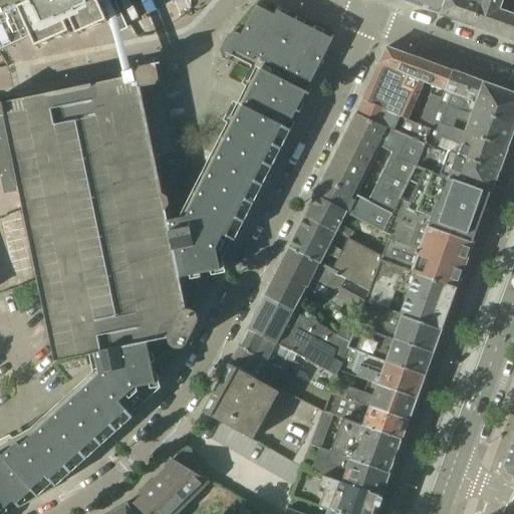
[(0,0),(0,52),(33,37),(38,48),(44,45),(43,44),(64,34),(65,36),(76,30),(79,35),(84,33),(83,31),(102,23),(103,25),(108,22),(102,7),(118,0),(0,0)]
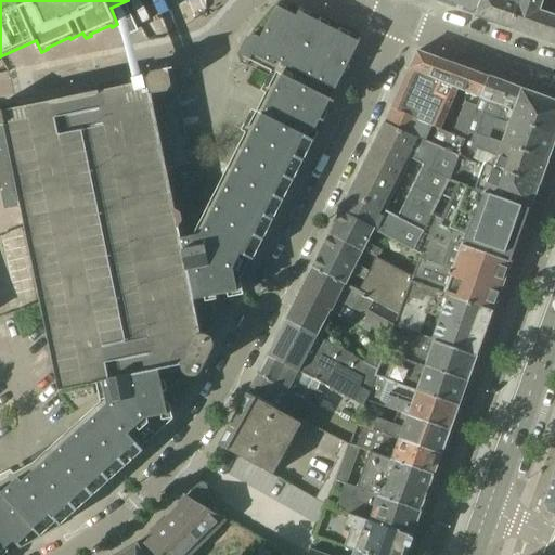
[(438,0),(438,2),(476,16),(481,0),(492,0),(497,1),(497,0),(438,0)]
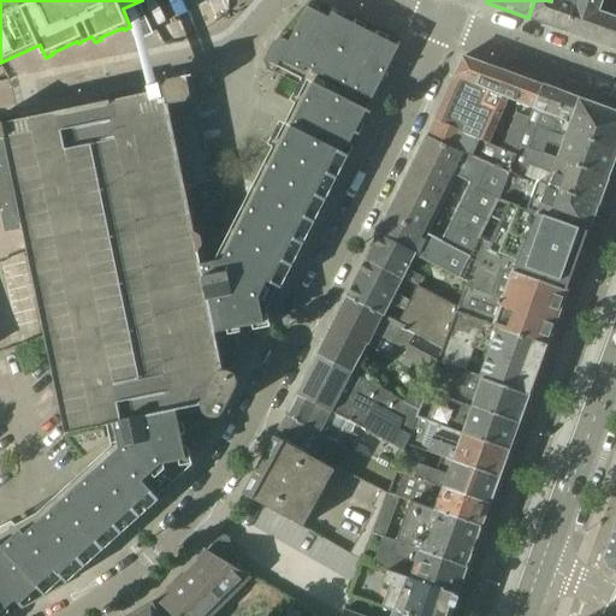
[(551,0),(551,1),(546,0),(534,0),(528,18),(567,31),(576,0),(551,0)]
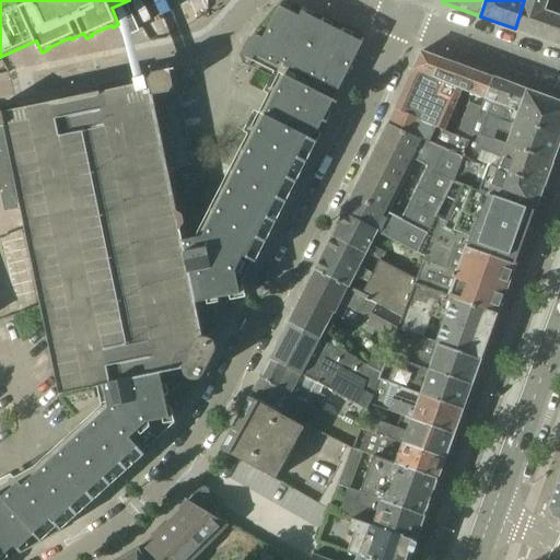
[(524,0),(515,28),(559,44),(559,3),(557,15),(545,11),(548,0),(524,0)]
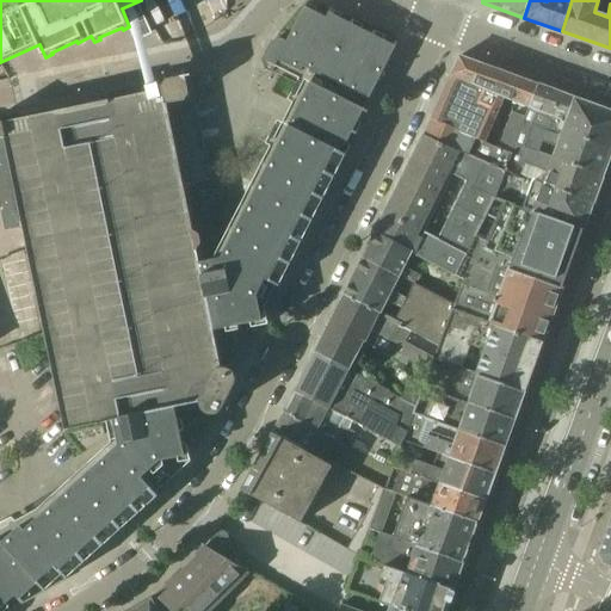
[(333,10),(331,10),(326,18),(307,8),(309,4),(307,4),(287,42),(281,39),(271,42),(263,61),(265,69),(272,73),(278,61),(301,73),(304,67),(369,100),(399,43),(396,42),(394,47),(375,36),(376,32),(375,31),(372,36),(352,25),(355,22),(352,20),(351,24),(331,14),(333,10)]
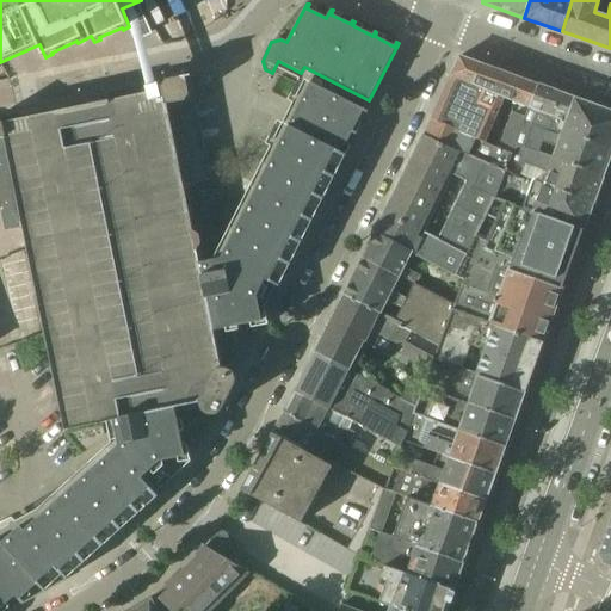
[(505,98),(530,107),(537,86),(460,57),(451,75),(432,119),(485,143),(505,98)]
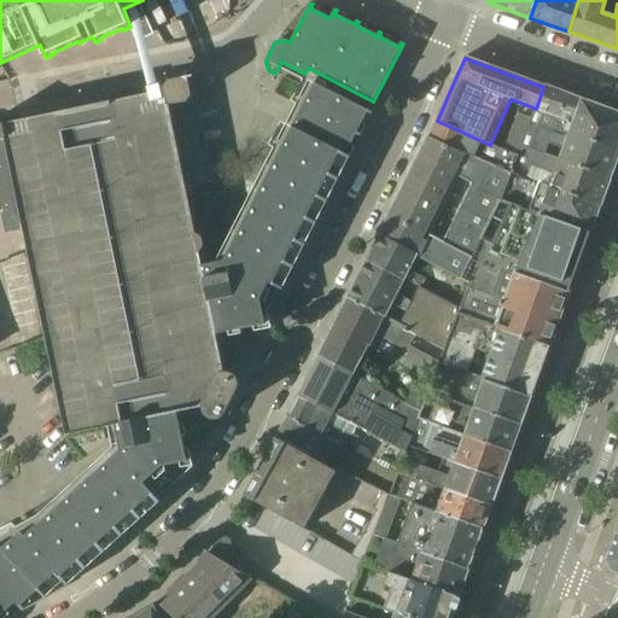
[(0,205),(6,233),(24,229),(66,436),(109,427),(178,413),(202,408),(203,410),(204,414),(207,417),(209,419),(213,420),(216,420),(220,419),(223,417),(226,414),(237,391),(238,389),(238,386),(238,383),(238,380),(237,378),(234,375),(232,374),(231,373),(223,372),(216,334),(202,267),(199,254),(204,246),(202,238),(197,234),(196,234),(186,191),(191,190),(191,186),(208,184),(190,99),(192,97),(188,80),(193,79),(193,76),(167,82),(168,83),(164,87),(158,89),(159,93),(1,124),(0,123),(0,205)]
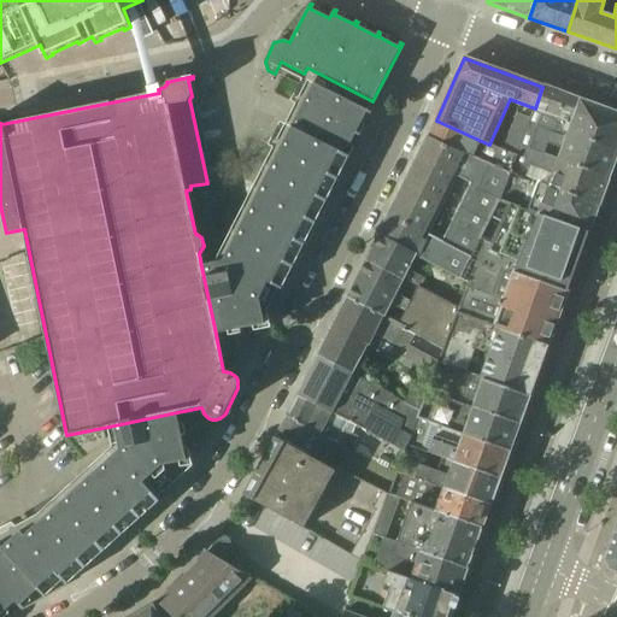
[(360,135),(357,133),(366,113),(371,116),(372,113),(310,82),(309,83),(313,86),(303,105),(299,104),(298,105),(303,107),(292,128),(288,125),(287,128),(291,129),(281,150),(276,147),(276,148),(276,150),(280,152),(270,171),(265,169),(264,171),(269,174),(258,193),(254,192),(253,193),(257,195),(247,216),(244,213),(242,216),(246,217),(236,238),(231,235),(231,238),(235,239),(225,259),(221,257),(219,259),(224,260),(222,265),(217,263),(201,266),(216,334),(239,329),(240,334),(241,334),(241,329),(265,324),(263,317),(277,288),(282,291),(283,288),(278,286),(289,266),(293,269),(294,266),(289,264),(300,245),(304,247),(305,245),(301,242),(311,223),(315,224),(316,223),(312,221),(322,201),(327,203),(328,201),(323,199),(334,178),(338,181),(339,178),(334,177),(345,157),(348,159),(350,157),(346,154),(356,135),(359,137),(360,135)]
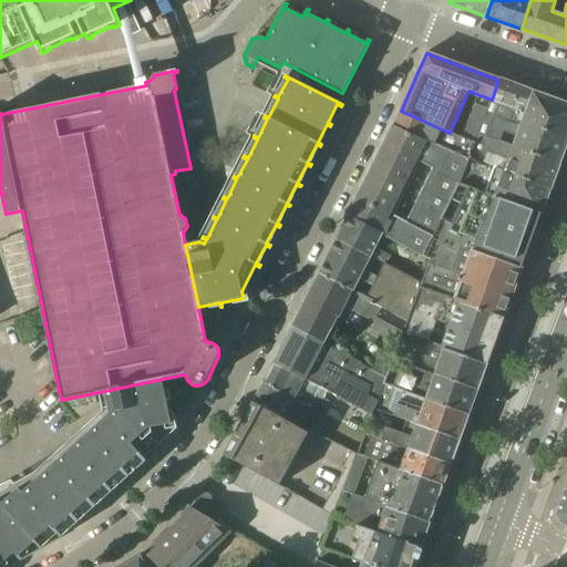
[(477,134),(486,136),(493,116),(494,116),(498,104),(513,109),(515,103),(528,107),(534,93),(498,80),(492,100),(488,109),(477,134)]
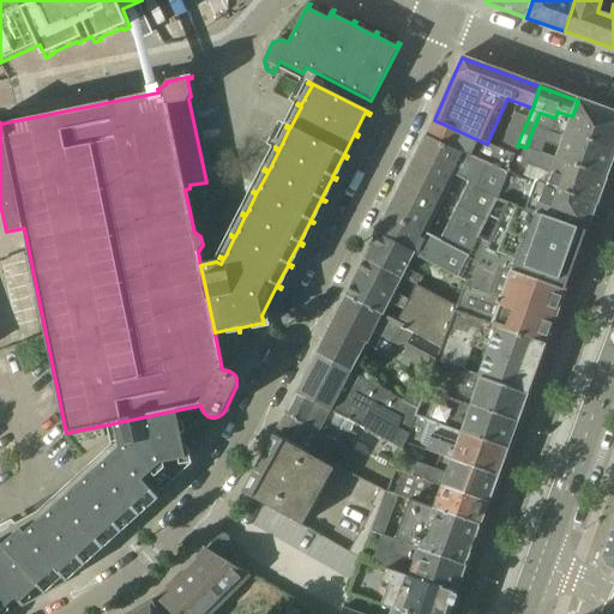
[(613,150),(613,113),(578,101),(572,116),(558,112),(555,118),(540,113),(535,126),(559,136),(561,131),(613,150)]
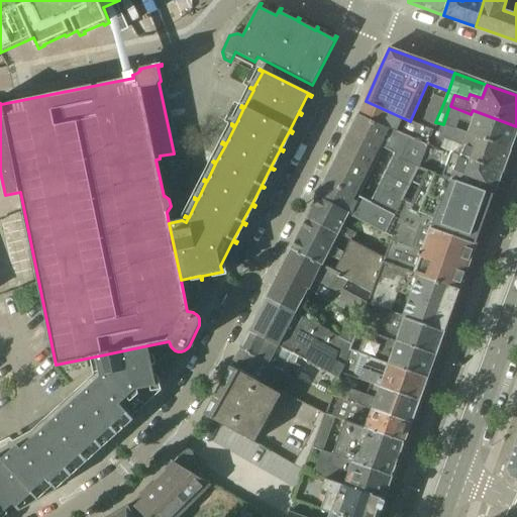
[(433,94),(421,123),(433,128),(435,122),(445,99),(433,94)]
